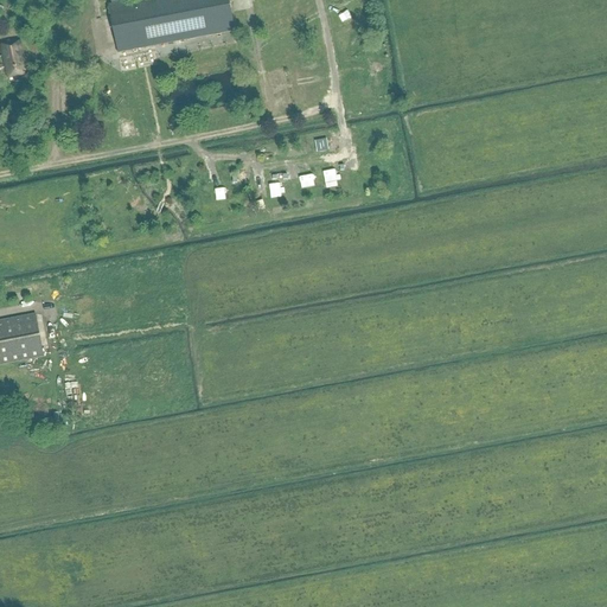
[(116,53),(234,31),(227,0),(139,0),(107,6),(116,53)]
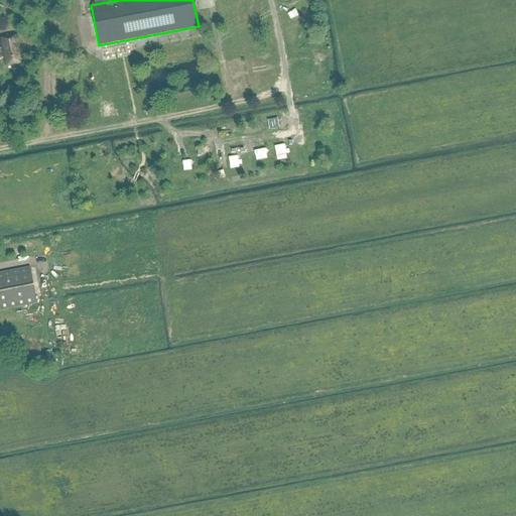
[(88,39),(96,37),(91,13),(83,15),(88,39)]
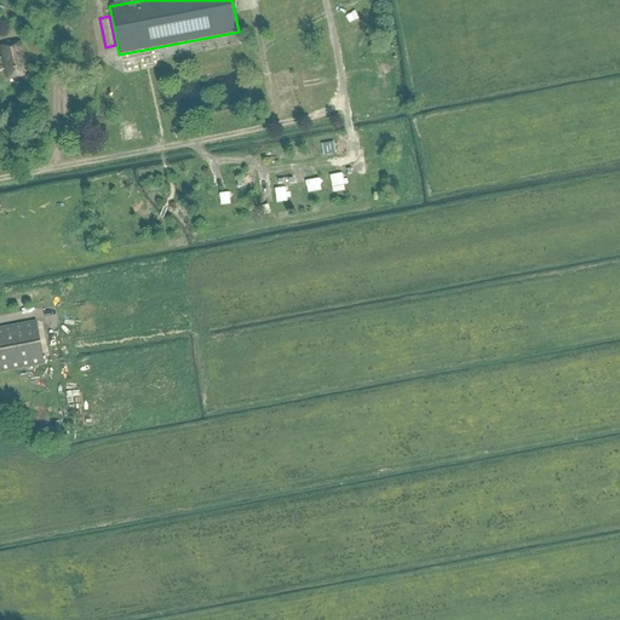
[(27,75),(19,42),(0,46),(7,80),(27,75)]
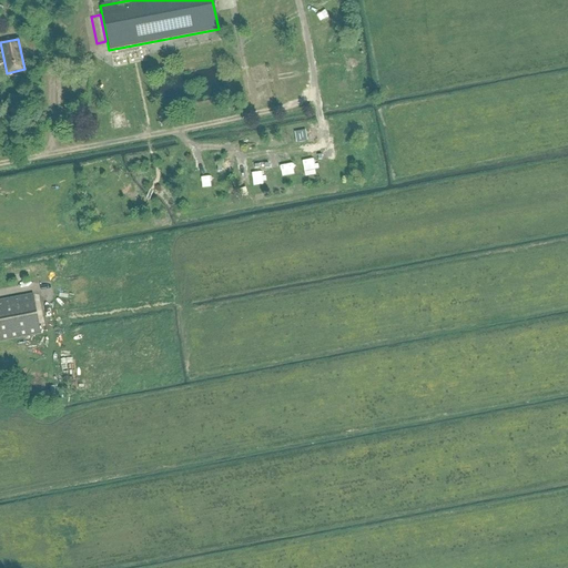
[(110,133),(124,128),(120,115),(105,120),(110,133)]
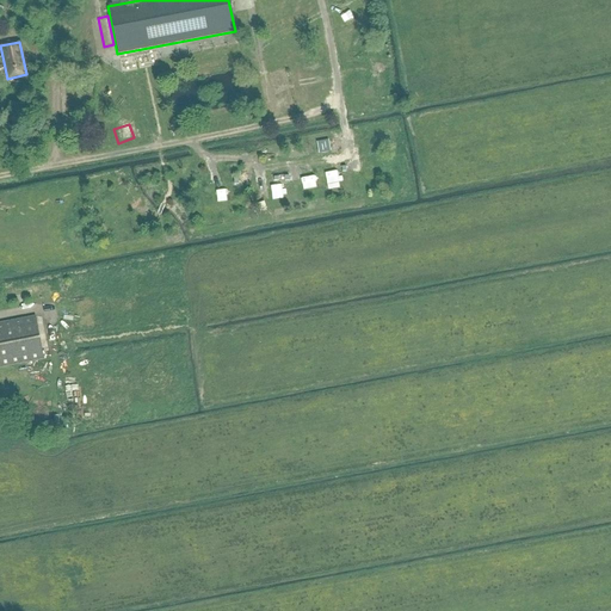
[(35,318),(0,323),(0,368),(43,359),(35,318)]
